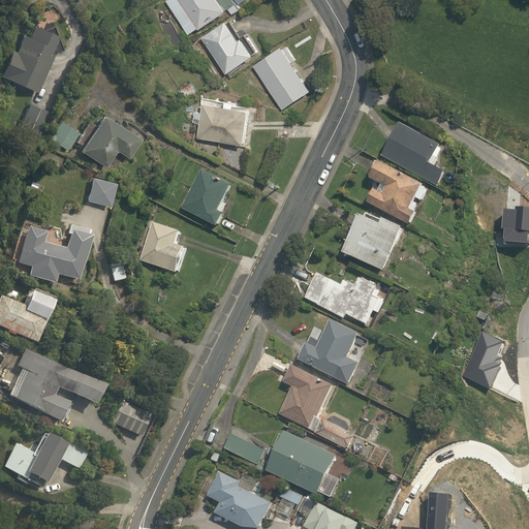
[(167,0),(192,34),(247,0),(167,0)]
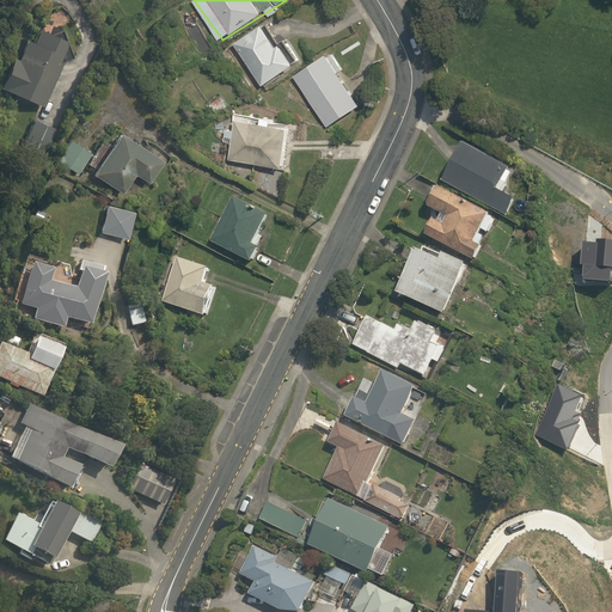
[(270,22),(237,42),(263,85),(300,62),(287,41),(283,43),(270,22)]
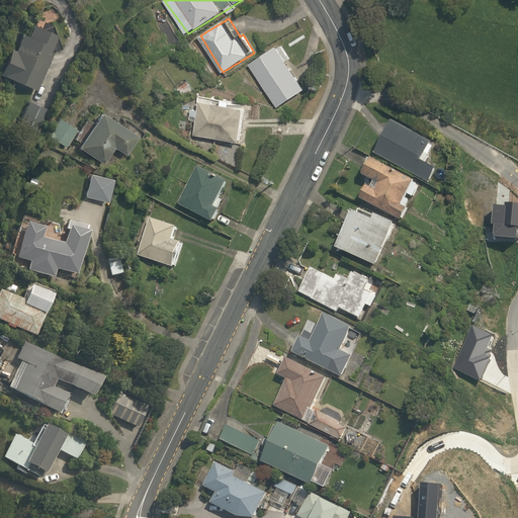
[(7,77),(35,89),(53,51),(57,52),(61,41),(58,39),(59,36),(36,26),(32,36),(22,32),(8,64),(12,66),(7,77)]
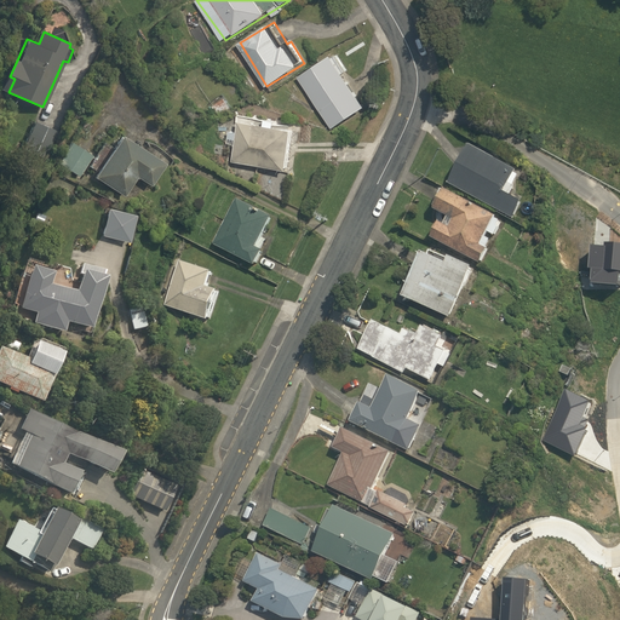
[(339,56),(302,79),(331,127),(368,104),(339,56)]
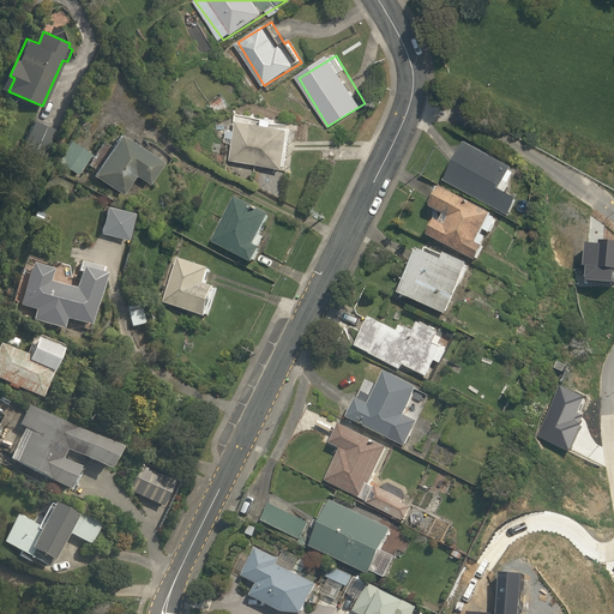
[(269,125),(239,122),(238,130),(228,128),(227,143),(235,143),(234,160),(292,163),(295,126),(276,125),(277,116),(269,115),(269,125)]
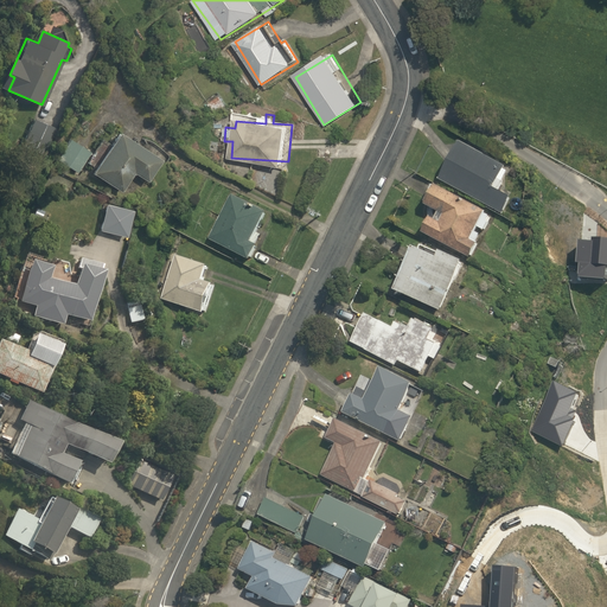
[(34,171),(56,127),(32,115),(11,159),(34,171)]
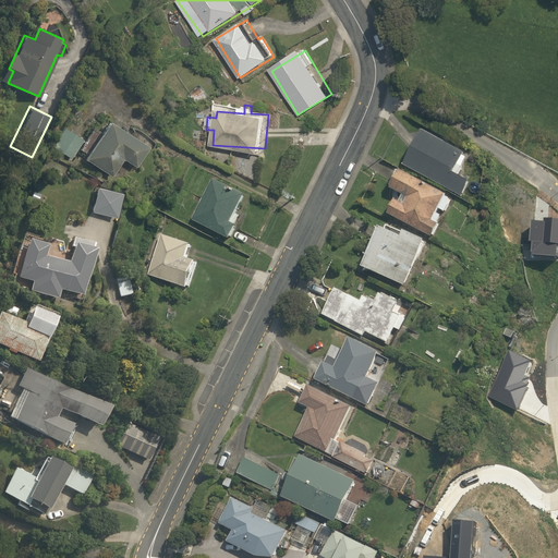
[(152,145),(111,120),(85,164),(110,180),(123,158),(138,168),(152,145)]
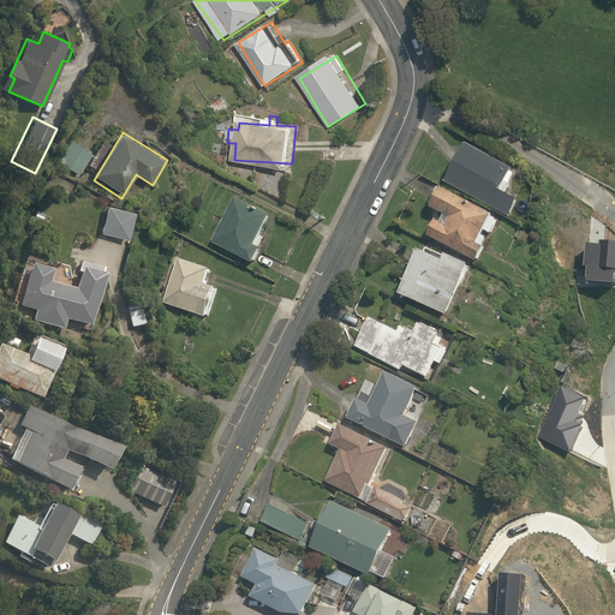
[(93,151),(73,138),(57,163),(76,178),(93,151)]
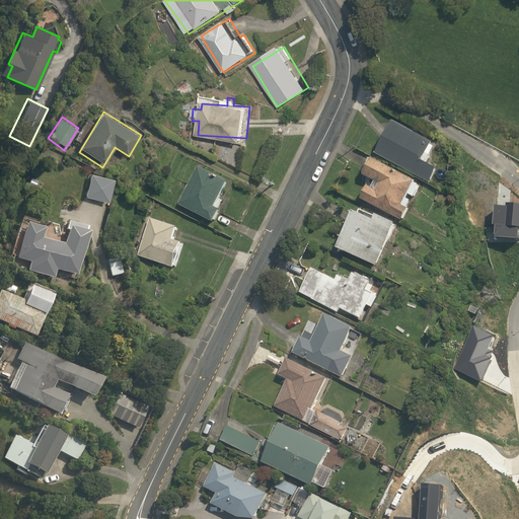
[(397,123),(380,154),(431,181),(438,170),(426,163),(437,144),(397,123)]
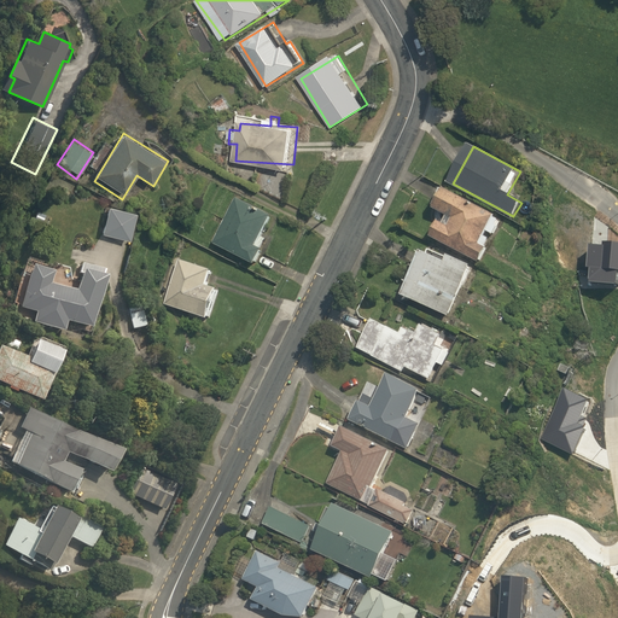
[(433,214),(425,229),(481,261),(505,220),(447,187),(435,208),(454,219),(450,223),(433,214)]
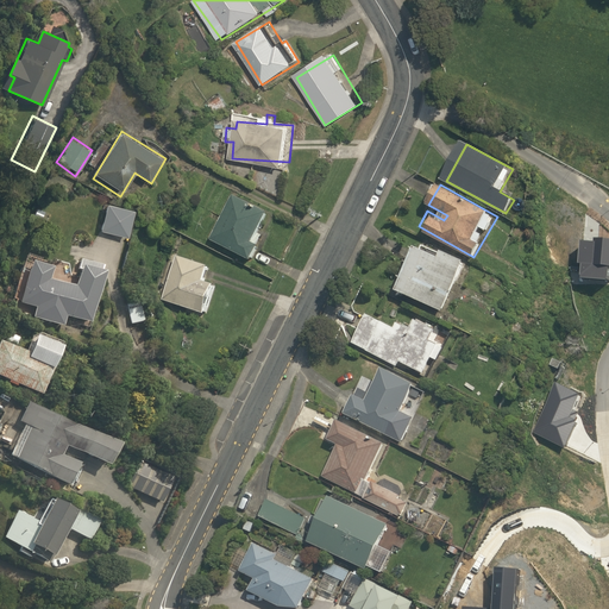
[(280,217),(233,193),(212,236),(257,259),(280,217)]
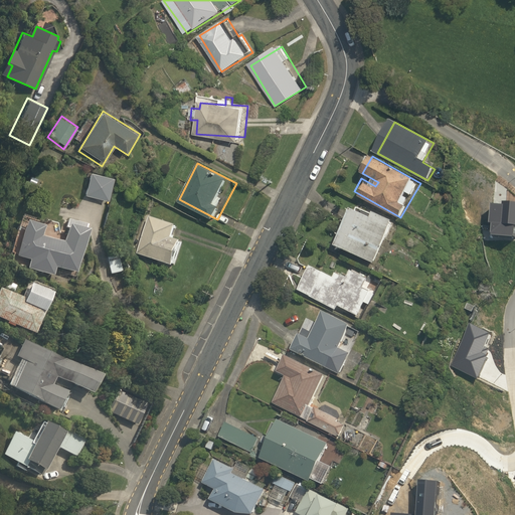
[(90,174),(83,196),(107,202),(112,179),(90,174)]
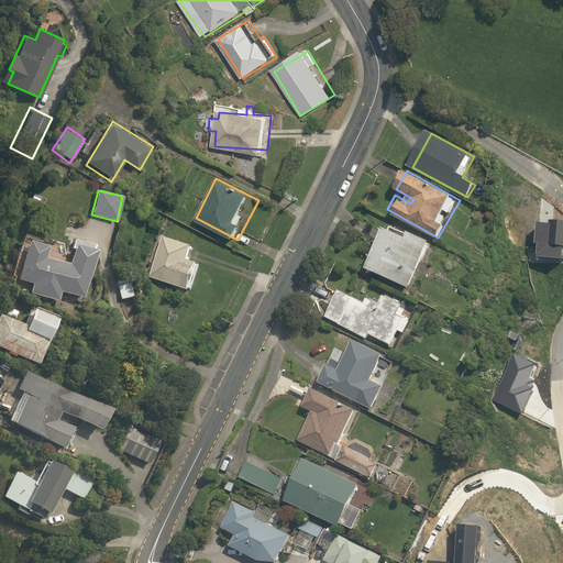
[(410,287),(434,241),(417,232),(414,239),(392,227),(371,266),(410,287)]
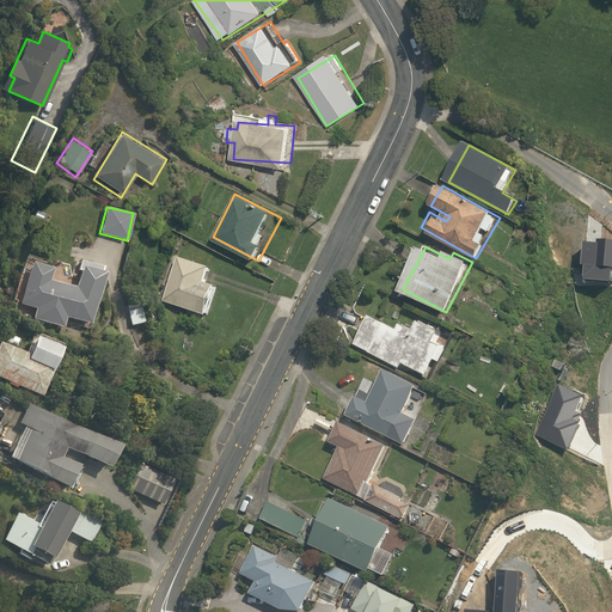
[(216,273),(177,258),(161,300),(218,319),(227,291),(213,285),(216,273)]
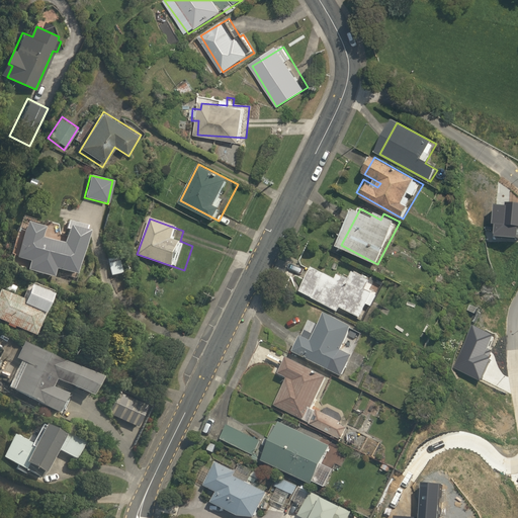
[(47,226),(28,222),(18,260),(37,264),(35,273),(59,279),(61,269),(80,273),(91,227),(68,221),(62,246),(44,242),(47,226)]
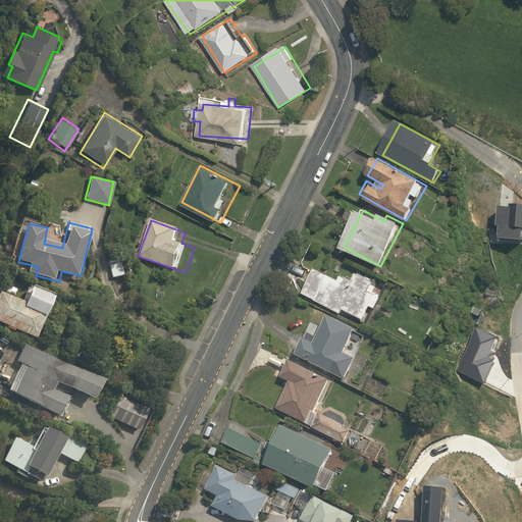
[(458,242),(437,231),(433,240),(454,249),(458,242)]
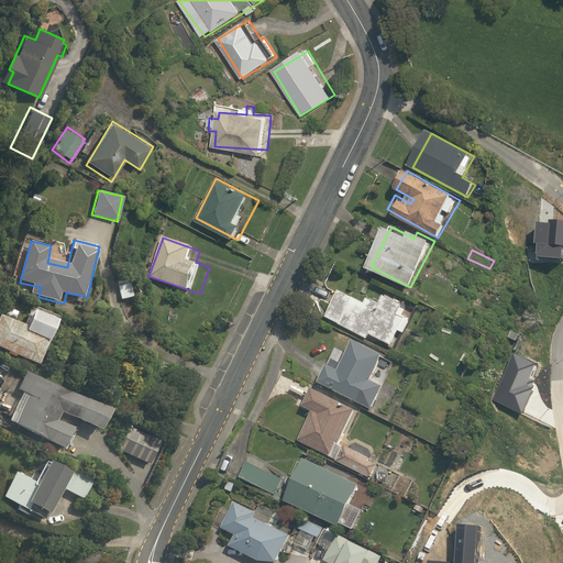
[(379,311),(343,294),(331,320),(370,339),(372,333),(393,343),(405,318),(383,307),(379,311)]
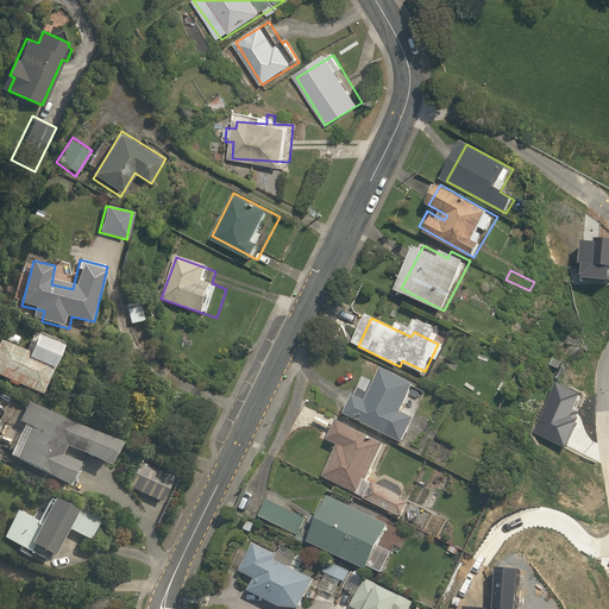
[(27,351),(2,340),(0,345),(0,377),(42,395),(64,343),(36,331),(27,351)]
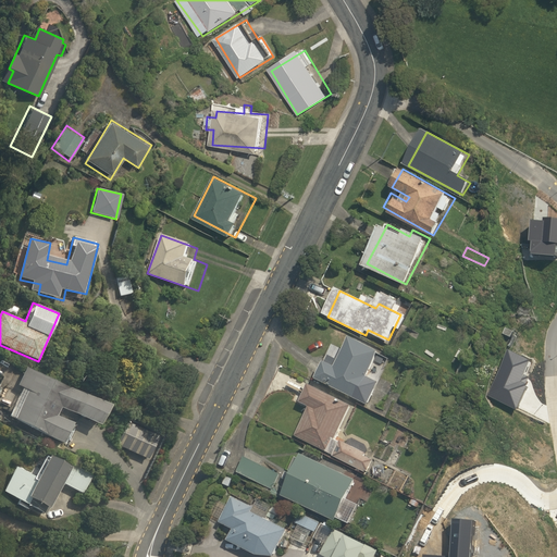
[(320,381),(371,406),(383,383),(369,376),(382,350),(358,338),(344,367),(331,360),(320,381)]
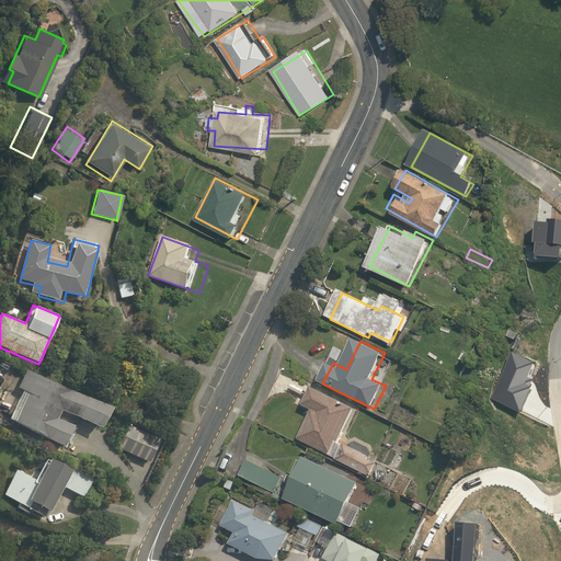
[(11,421),(69,448),(80,425),(58,415),(61,409),(103,428),(112,410),(29,369),(20,388),(25,391),(11,421)]
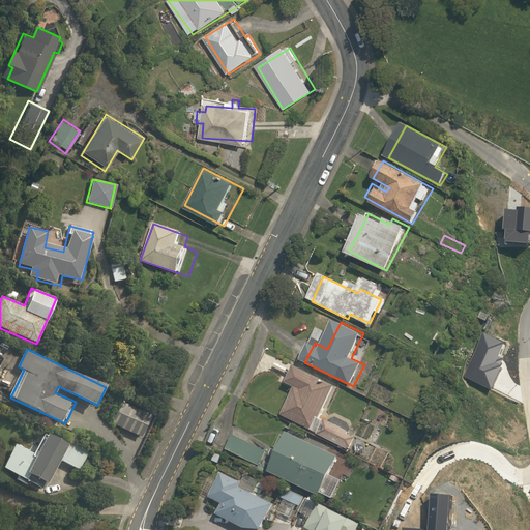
[(337,385),(301,364),(291,383),(299,388),(285,415),(314,431),(337,385)]
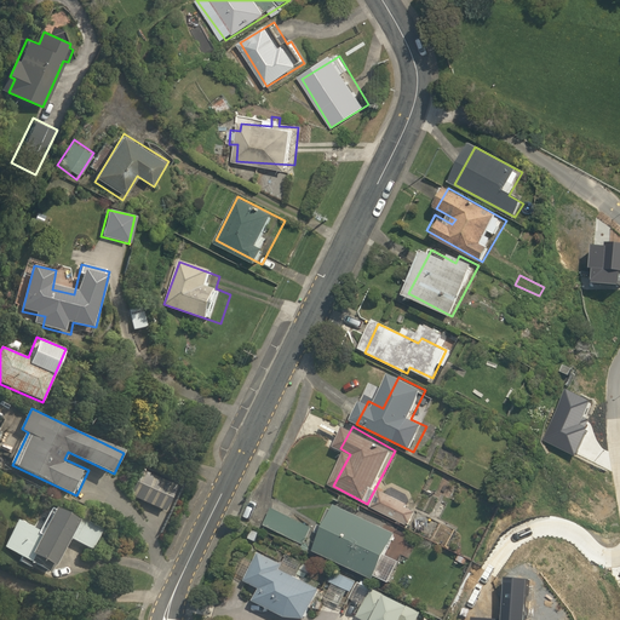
[(178,483),(145,469),(133,498),(166,512),(178,483)]
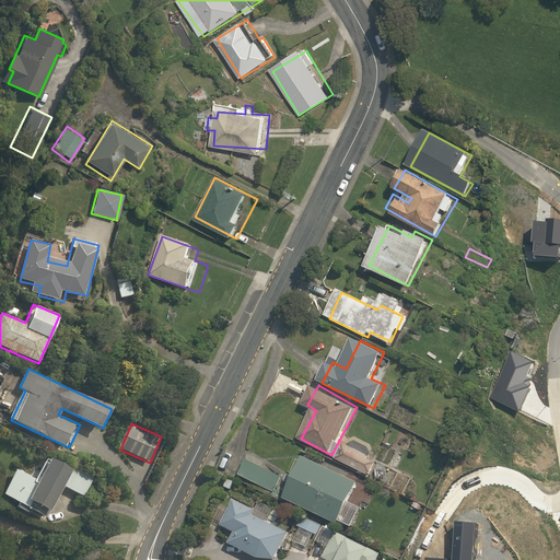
[(383,453),(351,436),(339,458),(371,476),(383,453)]
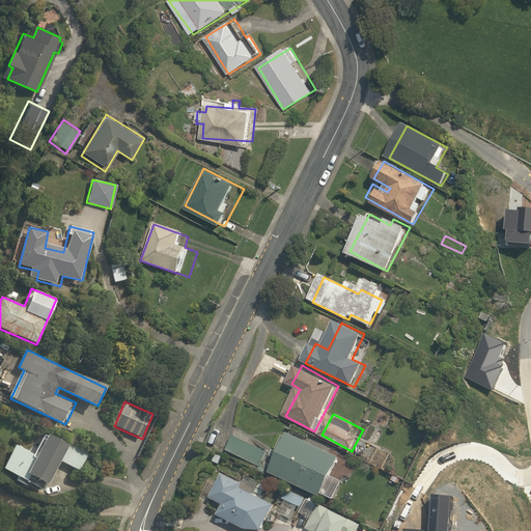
[(80,473),(89,455),(46,431),(34,453),(18,444),(4,469),(45,491),(60,463),(80,473)]
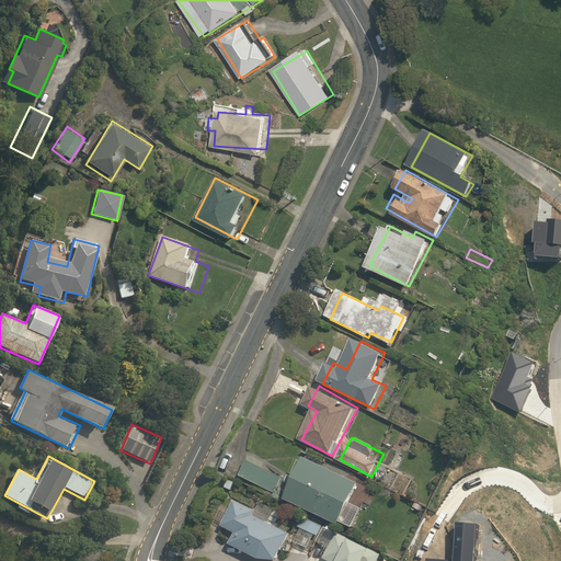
[(358,484),(305,456),(284,496),(336,525),(358,484)]
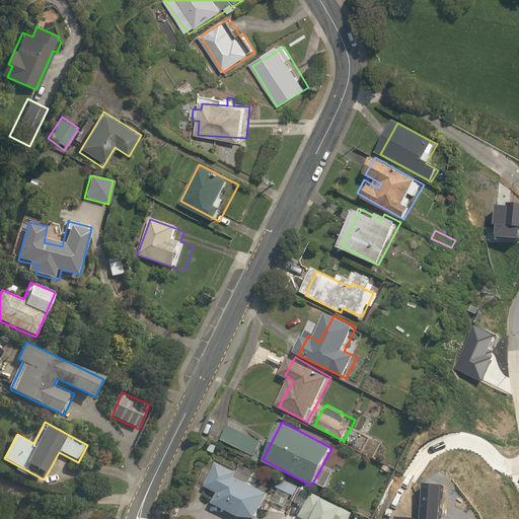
[(262,441),(230,426),(222,442),(254,457),(262,441)]
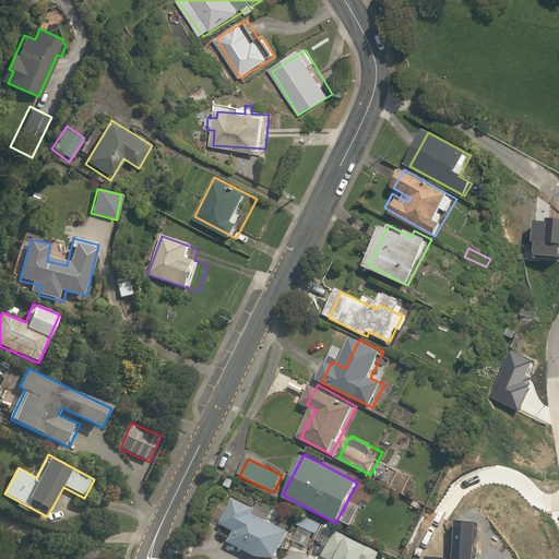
[(233,497),(219,522),(236,531),(230,542),(263,558),(275,558),(292,528),(233,497)]
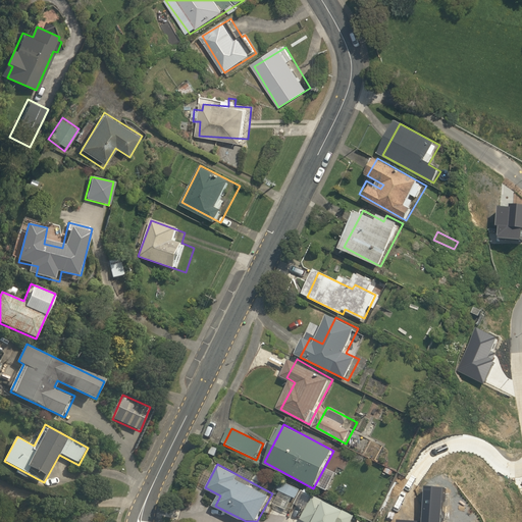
[(352,521),(355,518),(327,505),(328,504),(314,498),(301,521),(303,521),(352,521)]
